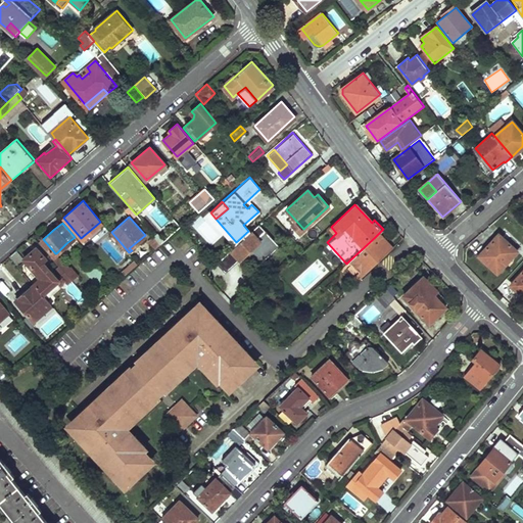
[(258,224),(221,257),(230,267),(239,258),(240,259),(260,241),(259,240),(267,233),(258,224)]
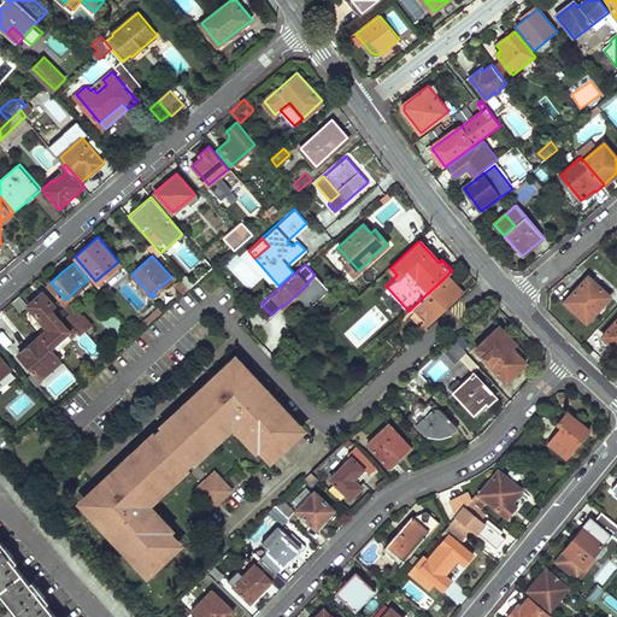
[(463,292),(447,275),(442,280),(458,297),(463,292)]
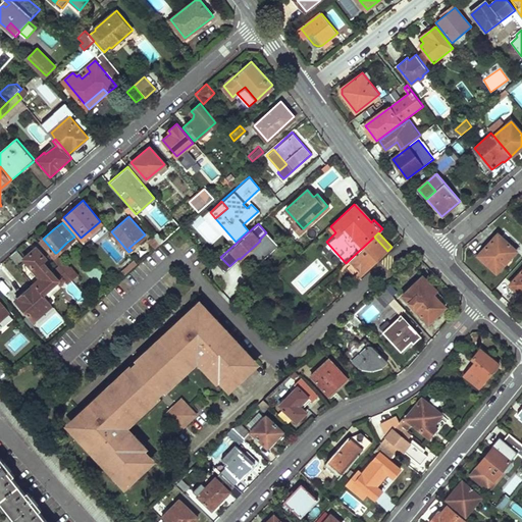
[(158,235),(148,242),(153,250),(164,243),(158,235)]
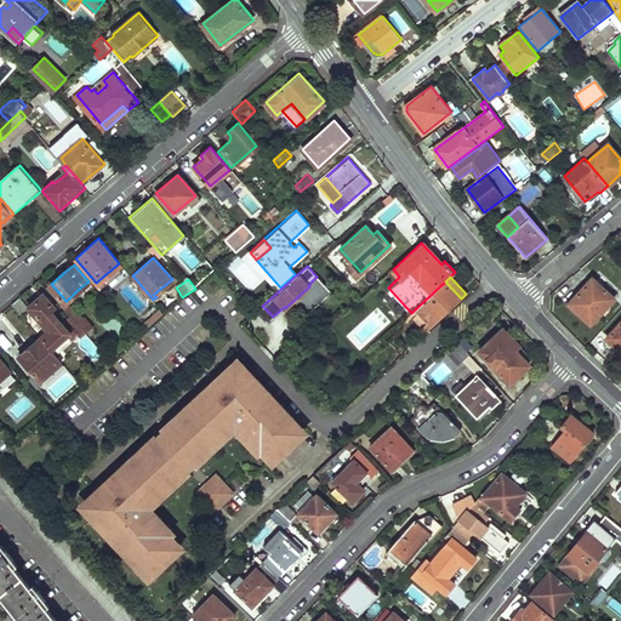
[(615,300),(592,279),(568,305),(577,314),(581,311),(593,323),(615,300)]
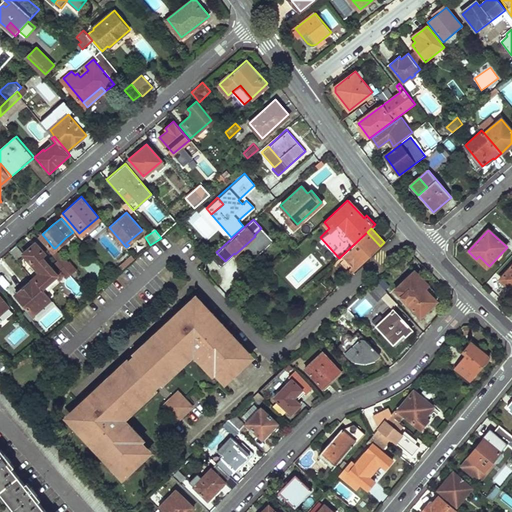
[(367,232),(341,256),(354,270),(380,246),(367,232)]
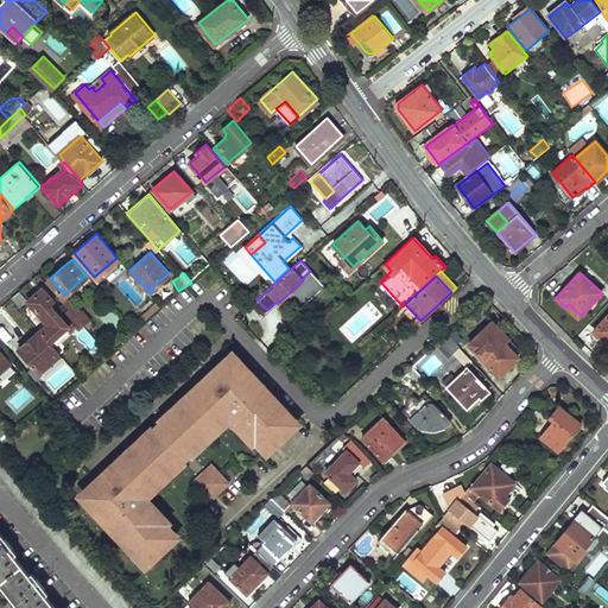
[(126,279),(116,285),(134,308),(143,301),(126,279)]
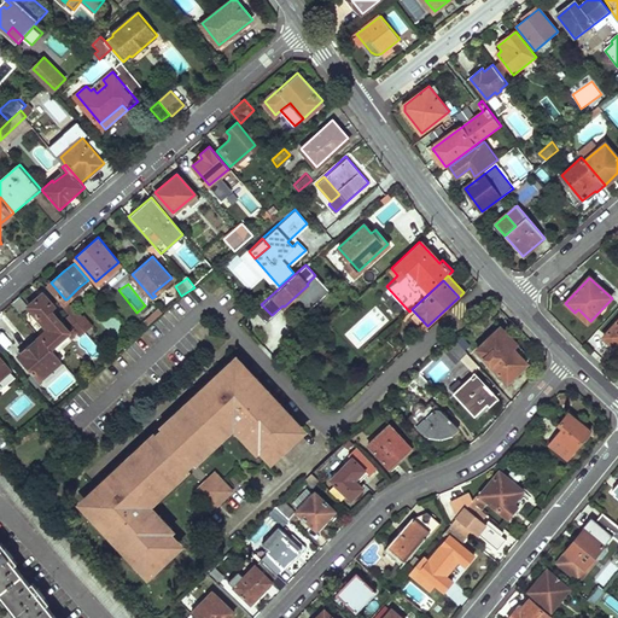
[(41,291),(21,312),(40,334),(50,347),(69,330),(53,313),(51,309),(56,305),(41,291)]
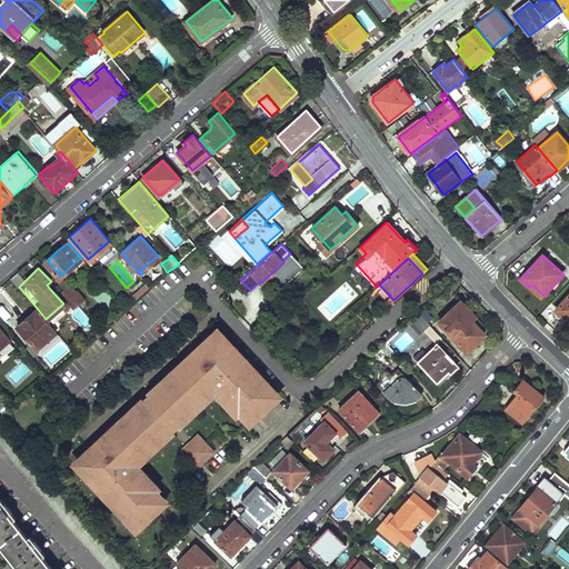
[(75,290),(61,276),(60,276),(57,279),(63,288),(69,295),(75,290)]
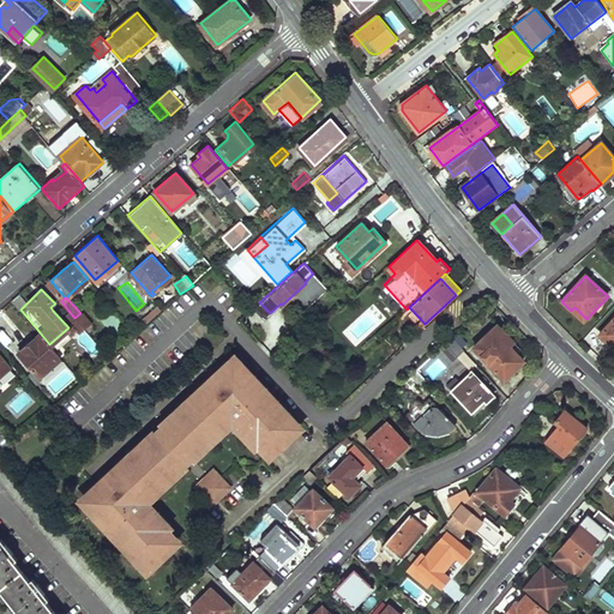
[(157,304),(142,315),(146,320),(161,307),(157,304)]
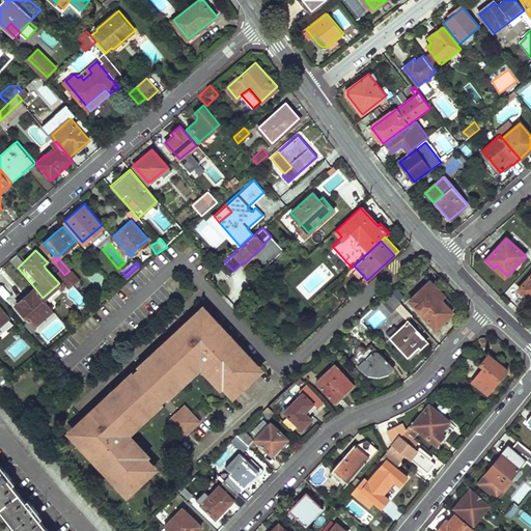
[(347,271),(361,285),(367,280),(354,266),(352,268),(347,271)]
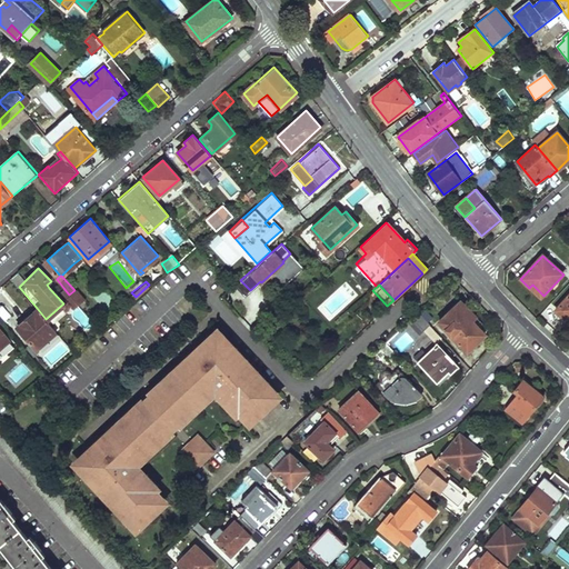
[(69,295),(63,288),(60,291),(73,307),(77,303),(69,295)]
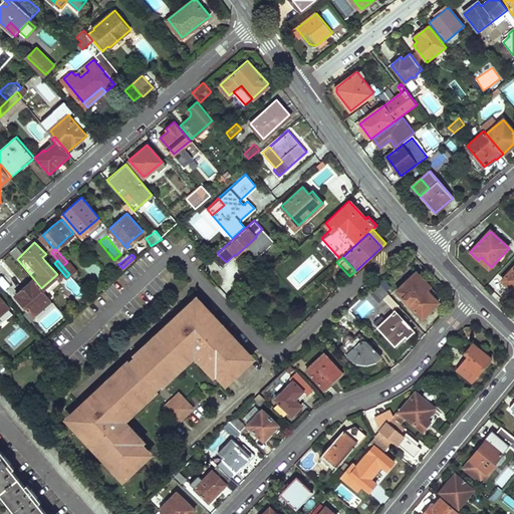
[(77,274),(74,270),(75,269),(68,261),(67,262),(62,266),(69,274),(70,273),(73,277),(77,274)]
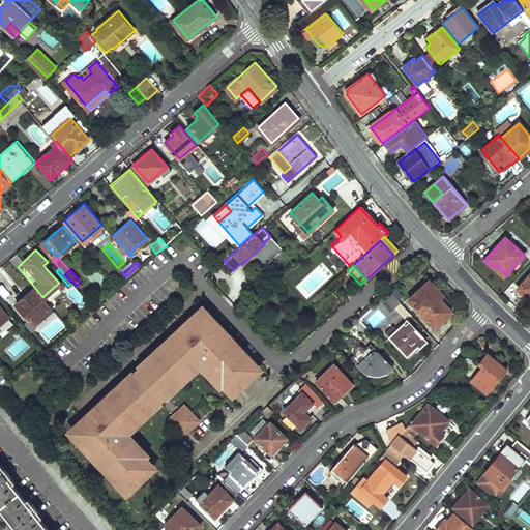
[(529,275),(519,289),(529,299),(529,275)]
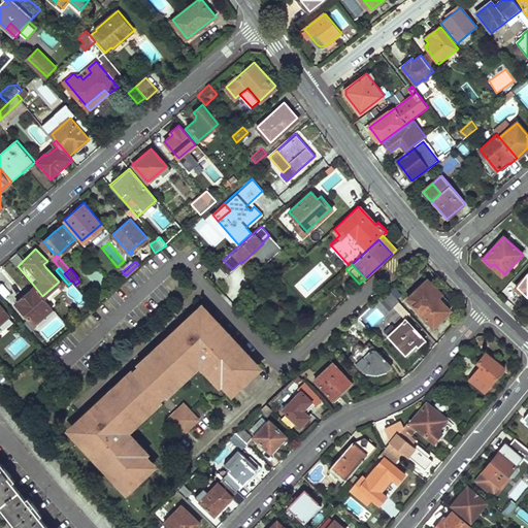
[(426,277),(406,298),(433,325),(449,308),(437,297),(430,290),(434,285),(426,277)]
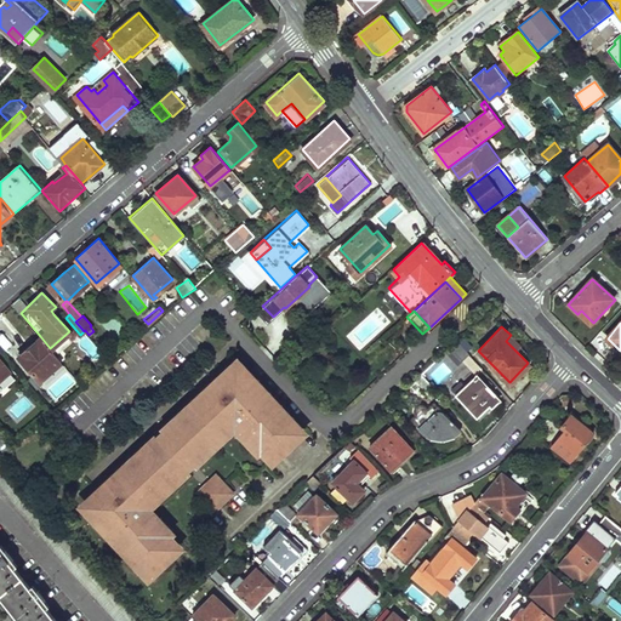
[(506,341),(514,349),(519,345),(511,335),(506,341)]
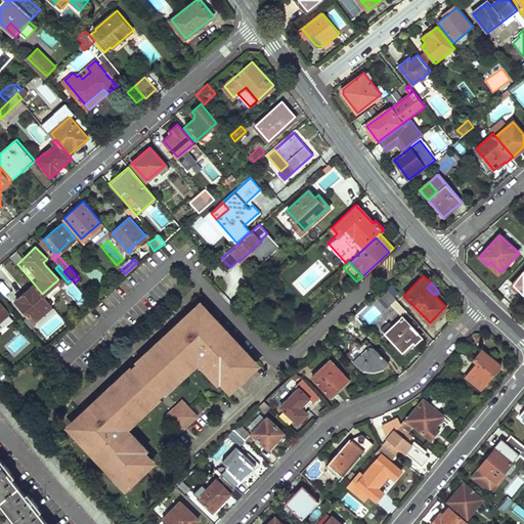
[(34,284),(15,300),(34,321),(51,305),(42,294),(34,284)]
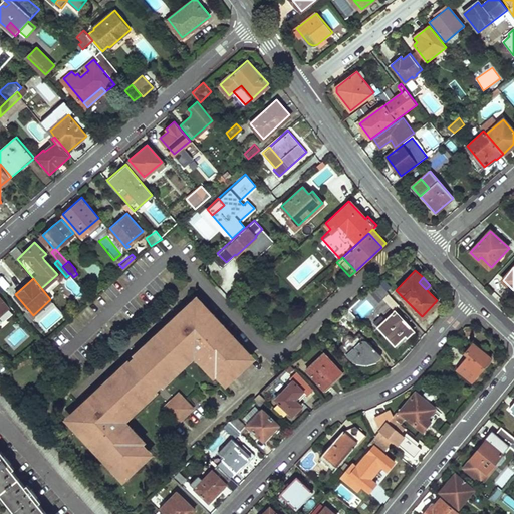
[(376,282),(370,287),(380,298),(387,293),(379,285),(376,282)]
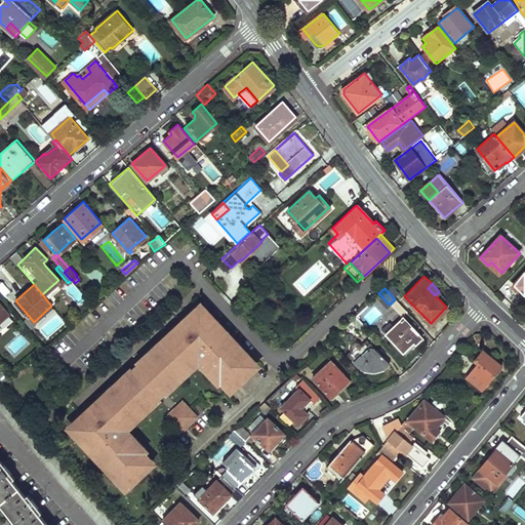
[(71,428),(84,442),(115,476),(124,487),(150,463),(138,452),(140,450),(131,440),(122,430),(129,422),(157,398),(156,396),(161,391),(163,393),(192,366),(199,360),(207,369),(218,380),(219,378),(231,390),(255,367),(245,357),(215,323),(201,308),(190,319),(193,322),(184,329),(180,325),(158,347),(150,354),(137,365),(139,366),(133,371),(132,370),(121,380),(113,388),(89,409),(93,412),(85,419),(82,416),(71,428)]
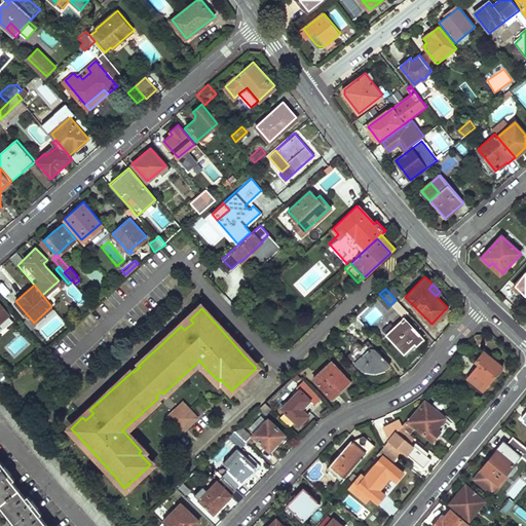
[(354,317),(349,322),(362,335),(367,330),(354,317)]
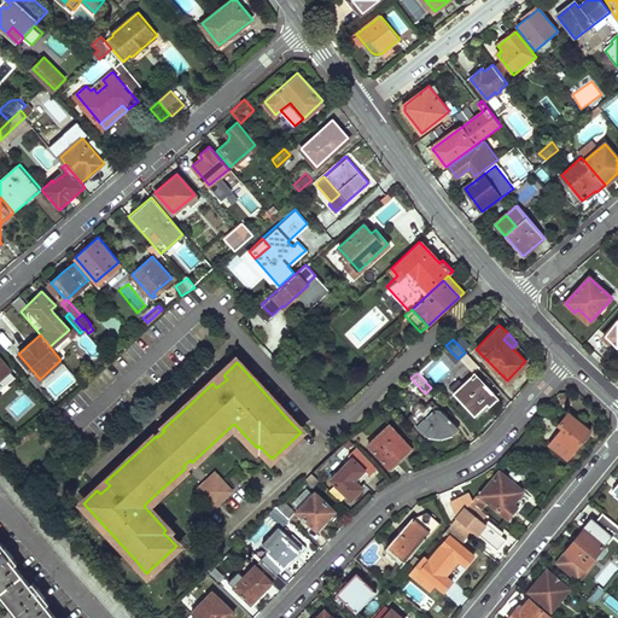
[(473,373),(454,392),(474,413),(487,402),(489,404),(496,397),(473,373)]
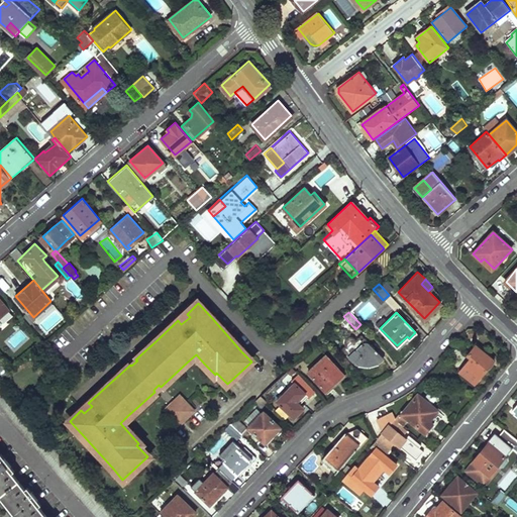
[(187,314),(186,313),(178,320),(181,324),(190,317),(187,314)]
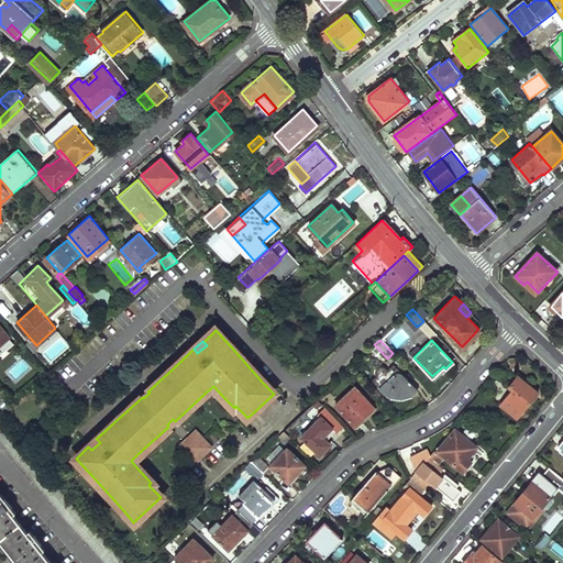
[(234,343),(231,346),(263,383),(267,378),(234,343)]
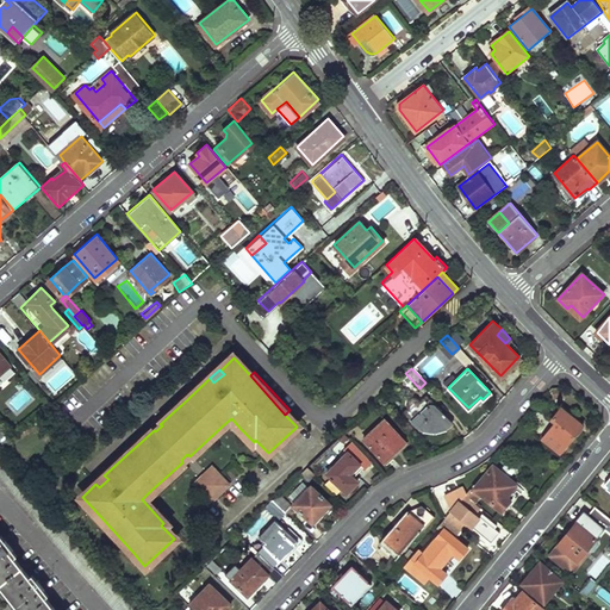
[(206,374),(180,398),(184,403),(210,378),(206,374)]
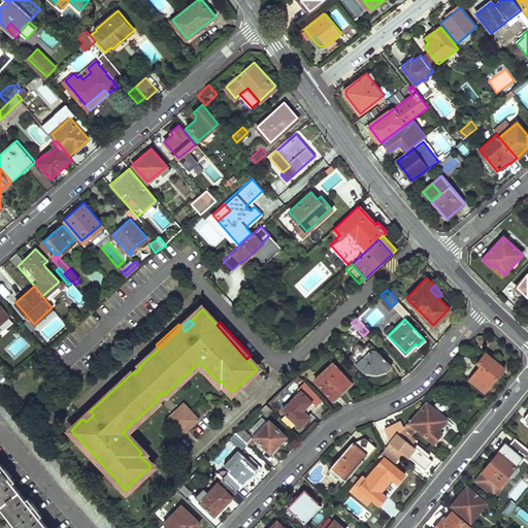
[(373,349),(355,366),(361,370),(364,371),(368,372),(372,373),(380,373),(384,372),(387,370),(390,368),(392,367),(376,350),(374,349),(373,349)]
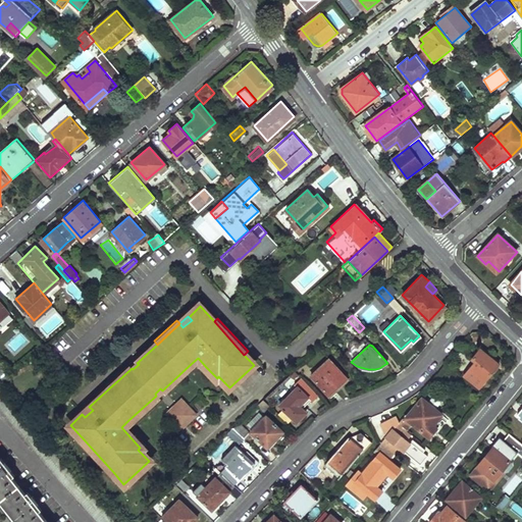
[(476,360),(464,374),(478,385),(499,363),(479,347),(471,357),(476,360)]
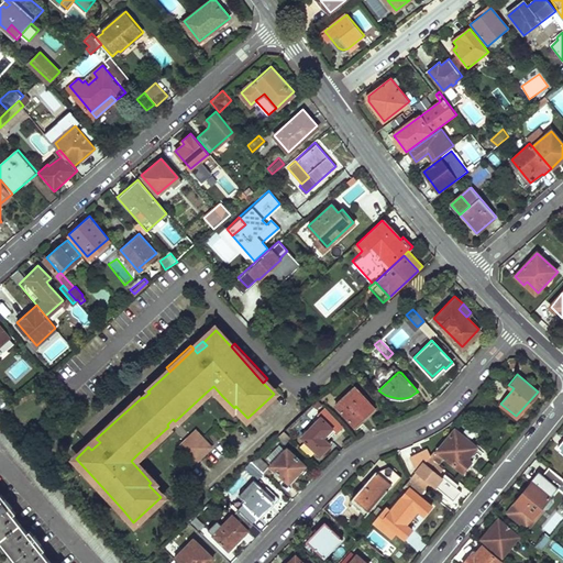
[(157,375),(144,387),(147,392),(161,379),(157,375)]
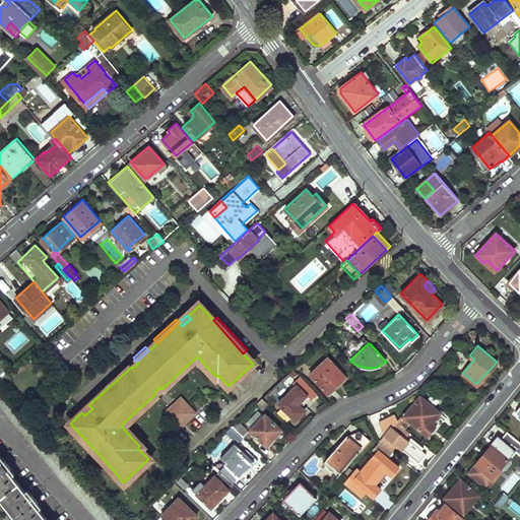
[(328,356),(309,375),(327,393),(345,376),(328,356)]
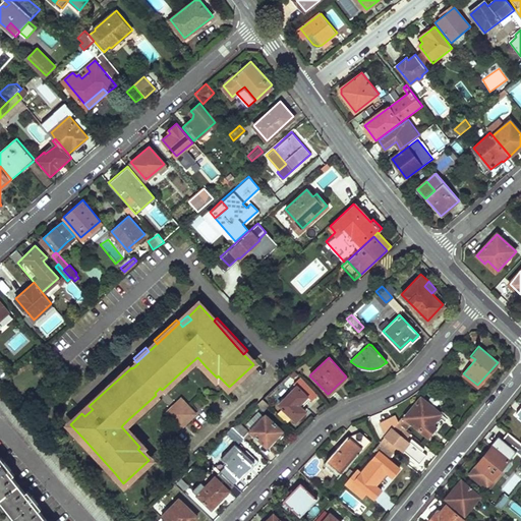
[(117,374),(120,378),(131,367),(128,363),(117,374)]
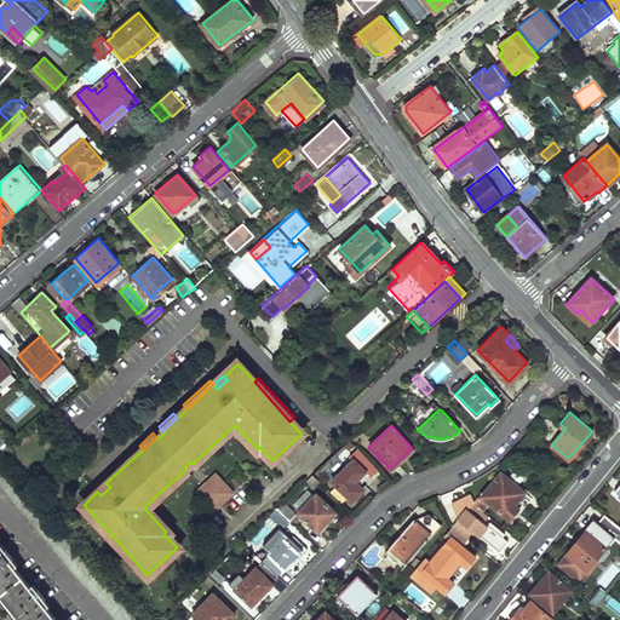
[(229,436),(227,432),(193,464),(196,468),(229,436)]
